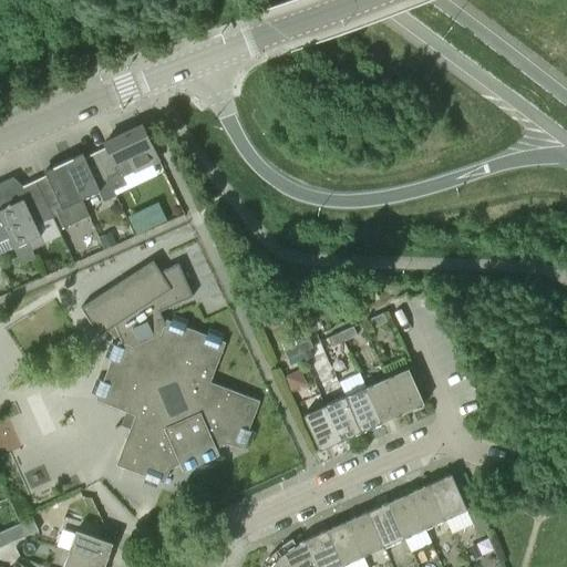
[(122,177),(133,172),(158,160),(142,125),(104,143),(106,146),(95,152),(107,178),(113,191),(125,185),(122,177)]
